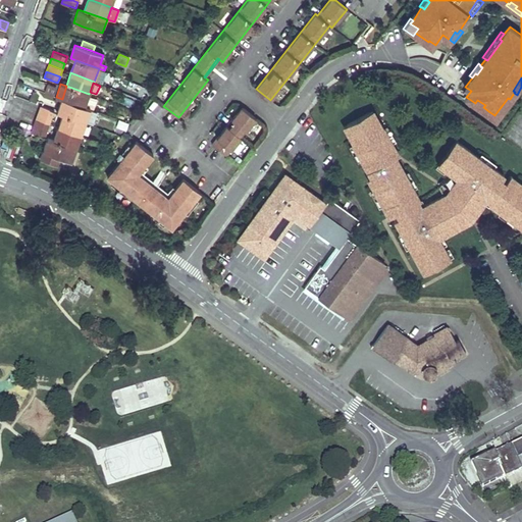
[(66,86),(62,99),(85,107),(89,94),(66,86)]
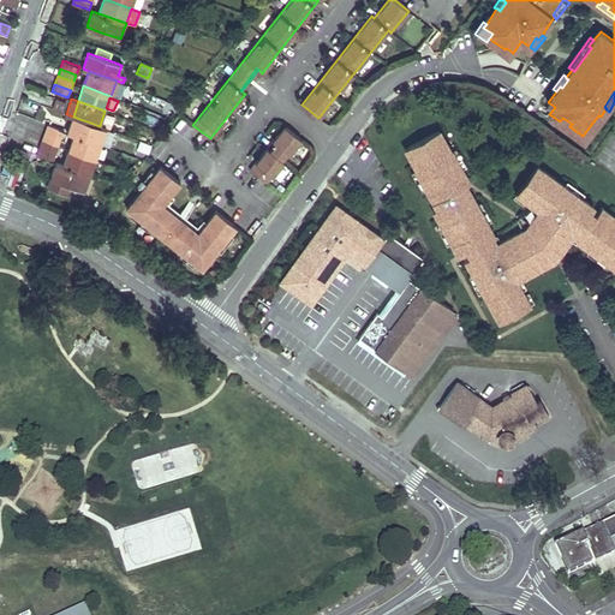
[(73,135),(101,144),(102,143),(107,129),(100,126),(73,117),(69,127),(67,132),(73,135)]
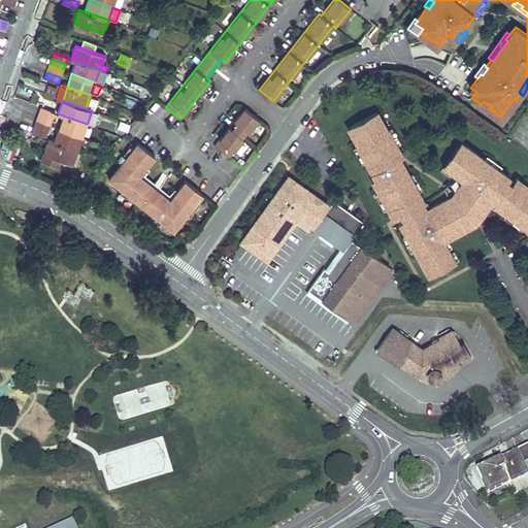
[(483,101),(481,104),(480,105),(492,116),(494,112),(489,108),(491,106),(483,101)]
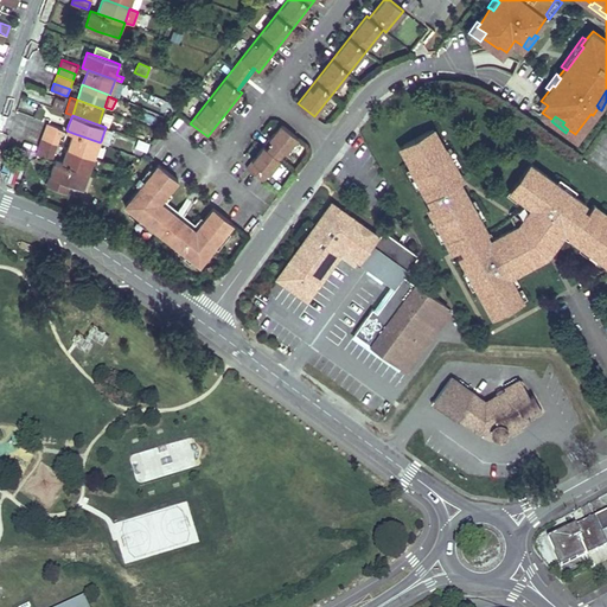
[(48,122),(44,131),(61,136),(63,128),(48,122)]
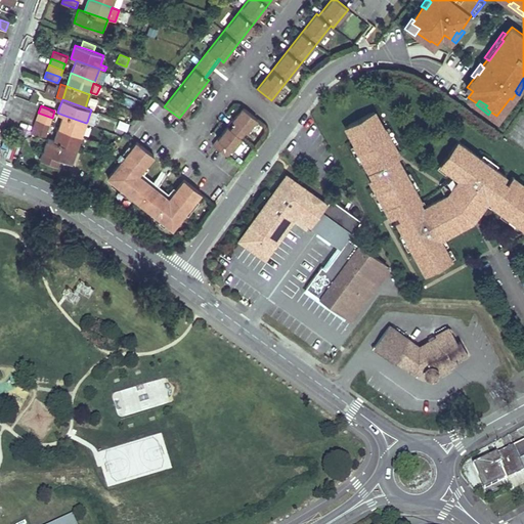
[(243,106),(213,144),(227,156),(257,119),(243,106)]
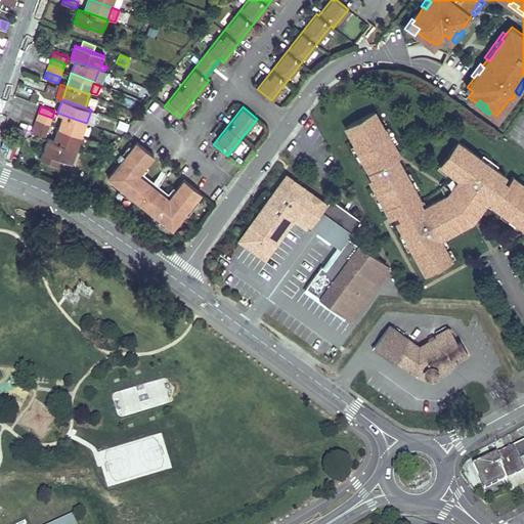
[(91,110),(87,122),(92,124),(96,112),(91,110)]
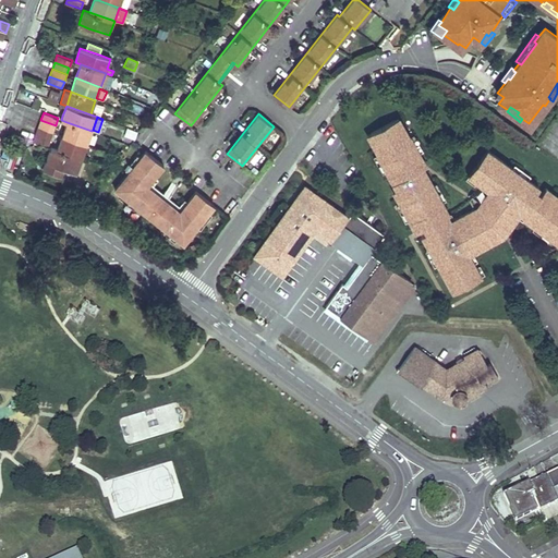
[(557,196),(545,187),(541,195),(536,192),(538,187),(487,149),(469,176),(484,186),(483,186),(483,187),(482,187),(481,187),(480,189),(478,189),(478,190),(477,190),(476,190),(476,191),(475,191),(475,192),(474,192),(474,193),(473,193),(472,194),(472,195),(471,195),(471,196),(470,196),(470,197),(469,198),(474,208),(450,220),(426,172),(423,174),(420,169),(426,166),(409,135),(398,118),(367,135),(377,153),(376,154),(396,189),(392,191),(416,232),(424,228),(426,232),(422,235),(452,291),(481,276),(469,254),(499,237),(497,234),(508,221),(511,223),(518,214),(523,207),(528,211),(523,218),(557,243),(557,196)]
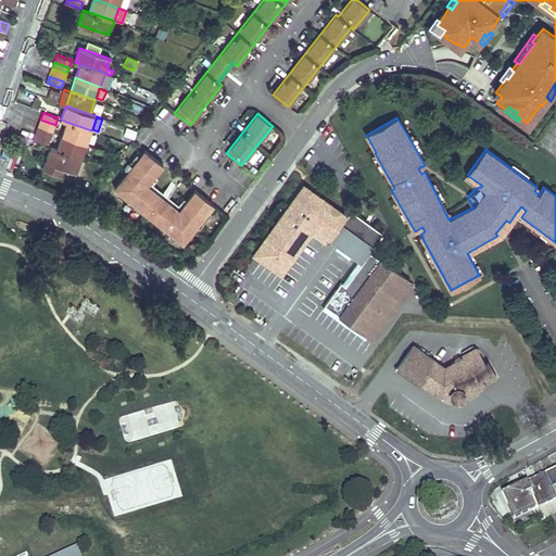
[(53,131),(55,125),(40,119),(38,126),(53,131)]
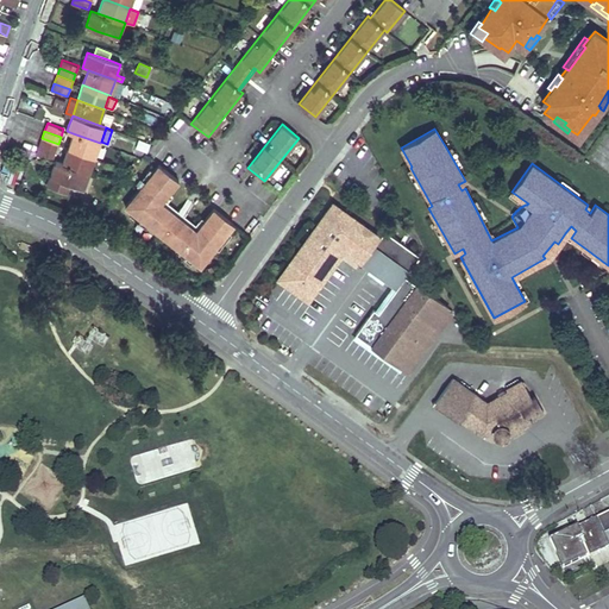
[(68,148),(95,158),(100,143),(73,133),(68,148)]
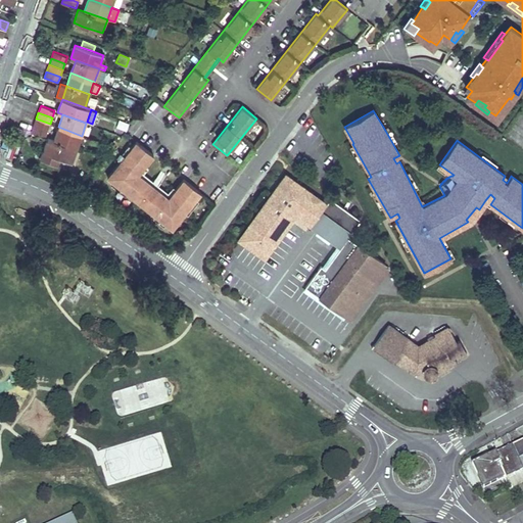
[(47,131),(50,124),(36,119),(34,126),(47,131)]
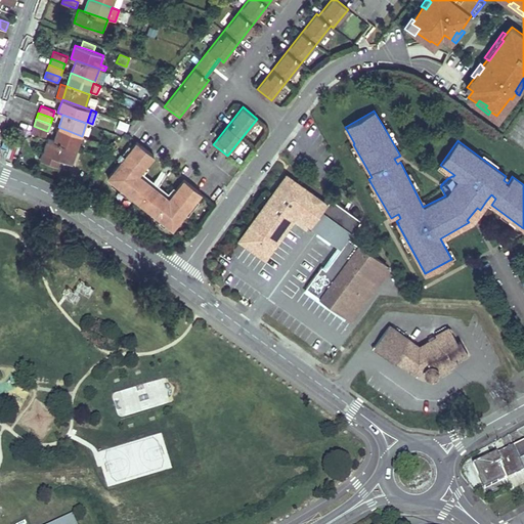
[(116,128),(127,131),(128,122),(118,120),(116,128)]
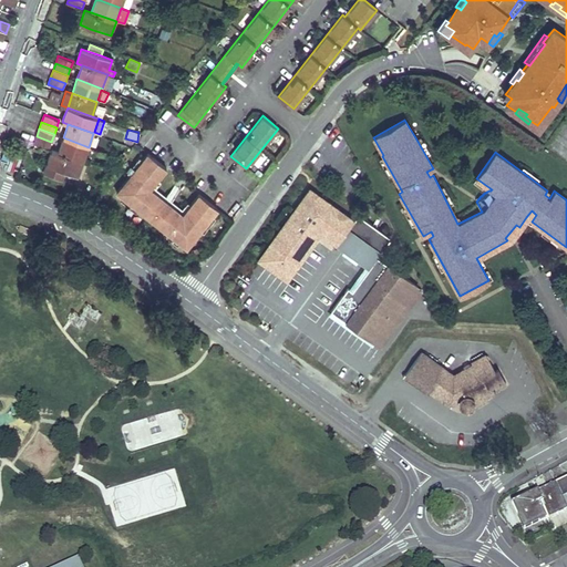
[(49,148),(51,142),(37,136),(33,143),(49,148)]
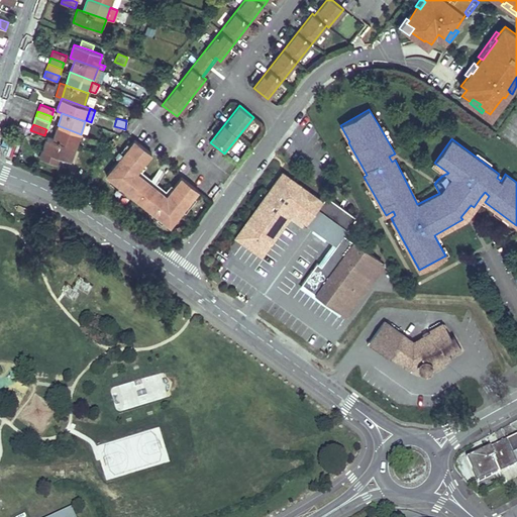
[(58,125),(53,138),(76,146),(81,134),(58,125)]
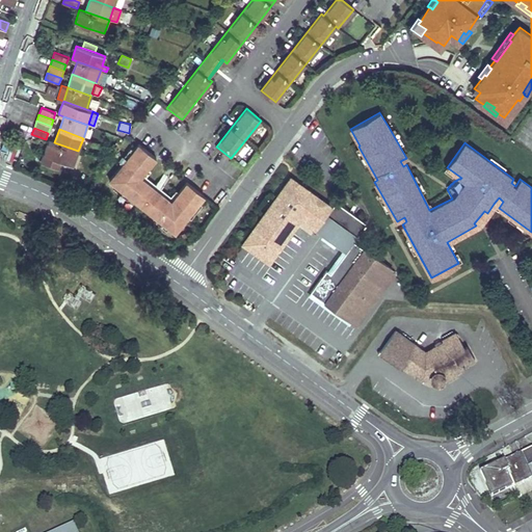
[(61,160),(73,164),(78,151),(54,142),(49,140),(47,144),(44,154),(61,160)]
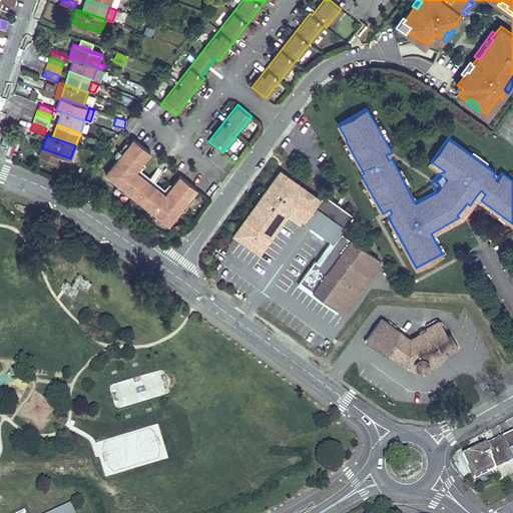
[(117,158),(105,174),(111,179),(125,189),(149,208),(162,219),(168,224),(181,208),(192,194),(196,188),(179,175),(172,185),(165,194),(135,170),(142,161),(150,152),(133,138),(128,144),(117,158)]
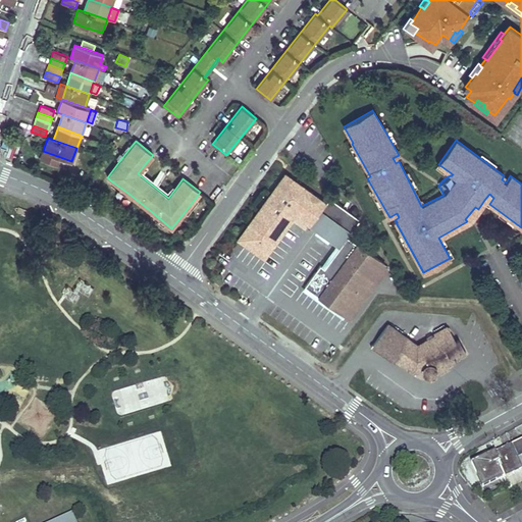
[(119,161),(131,147),(128,145),(117,159),(119,161)]
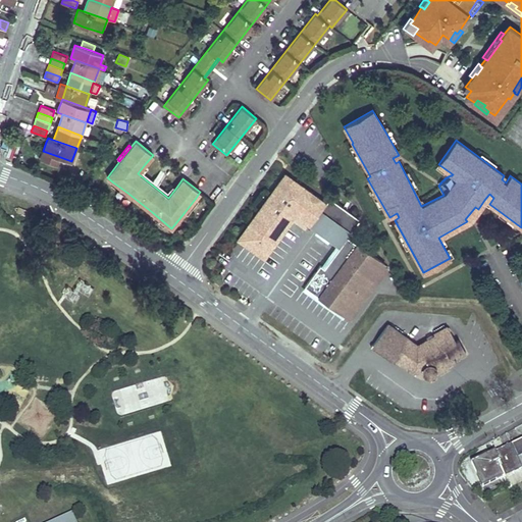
[(60,157),(43,151),(41,158),(57,164),(60,157)]
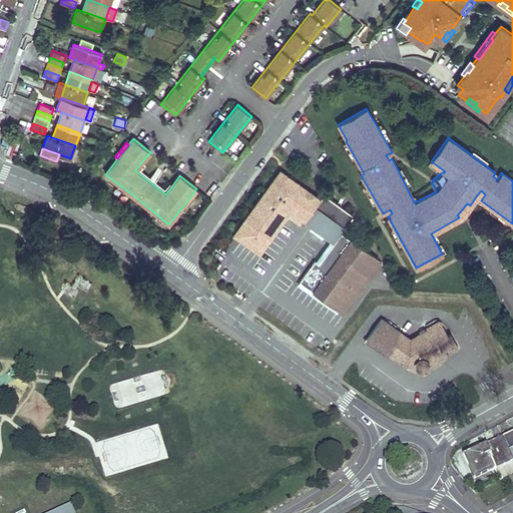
[(145,164),(142,161),(135,170),(165,194),(172,185),(169,183),(164,189),(140,170),(145,164)]
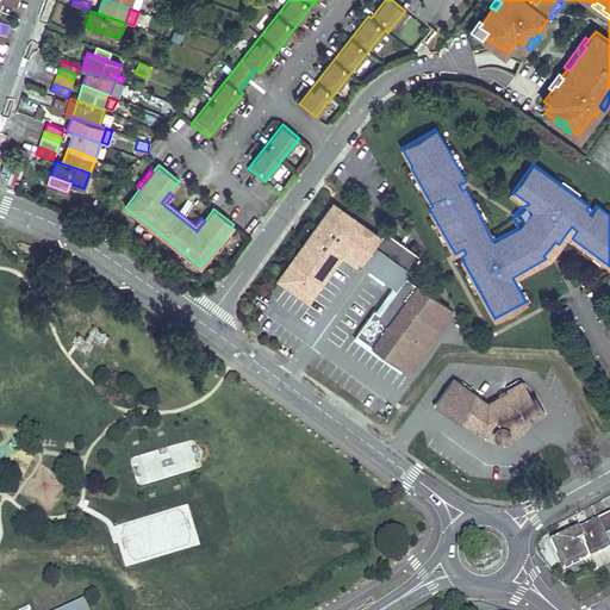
[(380,237),(334,203),(279,279),(309,302),(346,250),(362,263),(380,237)]
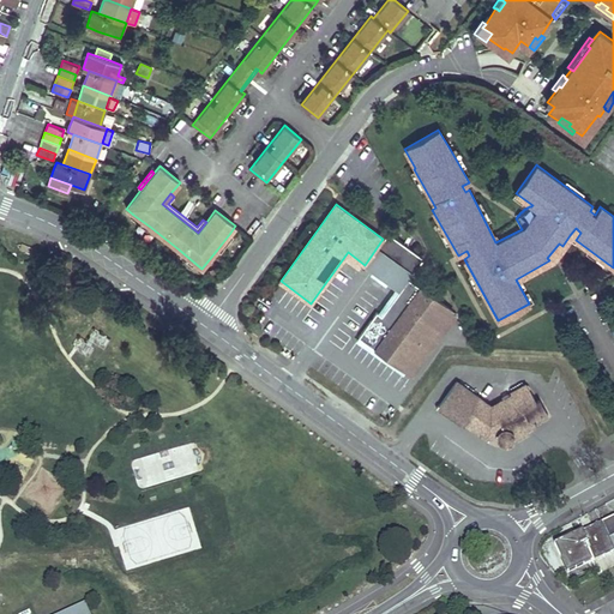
[(133,215),(131,217),(148,230),(150,227),(133,215)]
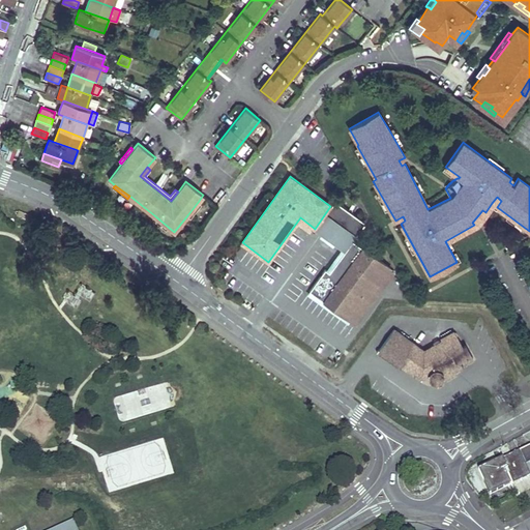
[(201,204),(199,201),(187,215),(189,217),(201,204)]
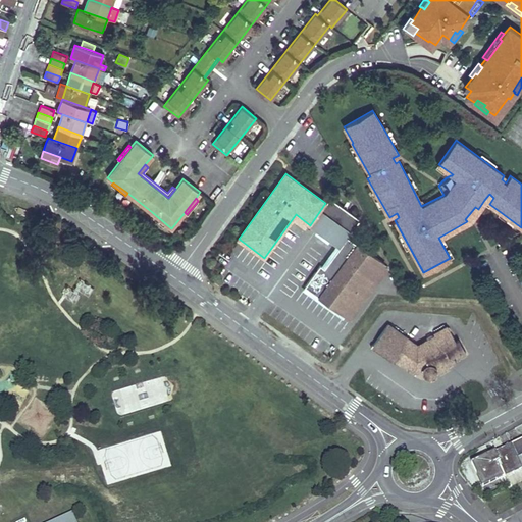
[(360,219),(330,198),(310,225),(341,247),(324,268),(320,265),(305,286),(350,319),(387,268),(383,265),(384,264),(348,237),(360,219)]
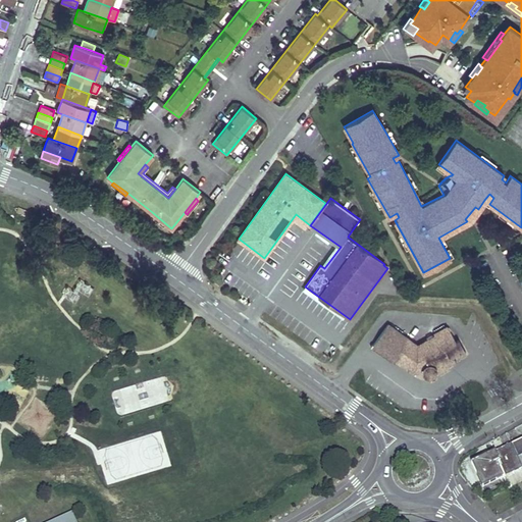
[(152,212),(150,215),(163,226),(165,223),(152,212)]
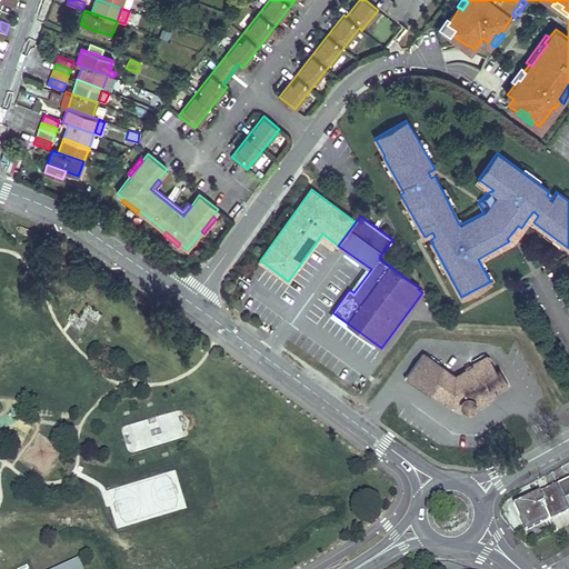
[(477,407),(489,400),(488,397),(508,386),(499,371),(497,372),(490,360),(476,368),(475,366),(463,372),(461,376),(458,379),(455,377),(422,353),(407,376),(450,407),(459,401),(460,402),(460,405),(461,408),(463,409),(466,410),(468,410),(471,410),(472,409),(475,406),(477,407)]
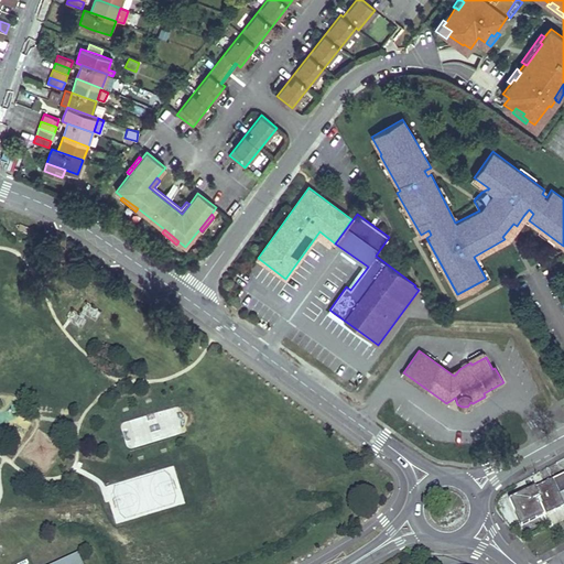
[(120,424),(129,449),(185,431),(176,404),(120,424)]
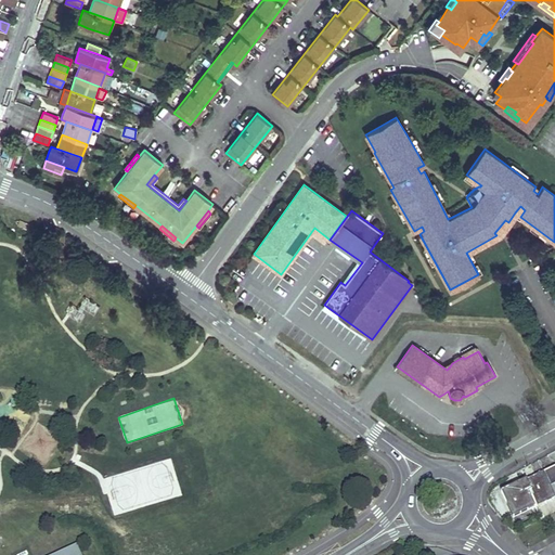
[(554,495),(551,486),(554,482),(554,465),(501,491),(513,517),(554,498),(554,495)]
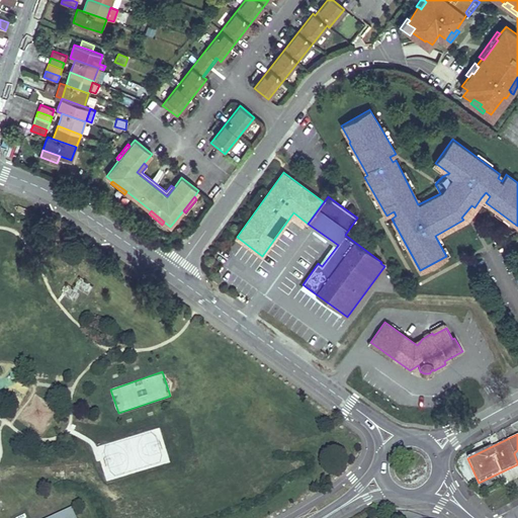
[(75,517),(71,509),(50,517),(75,517)]
